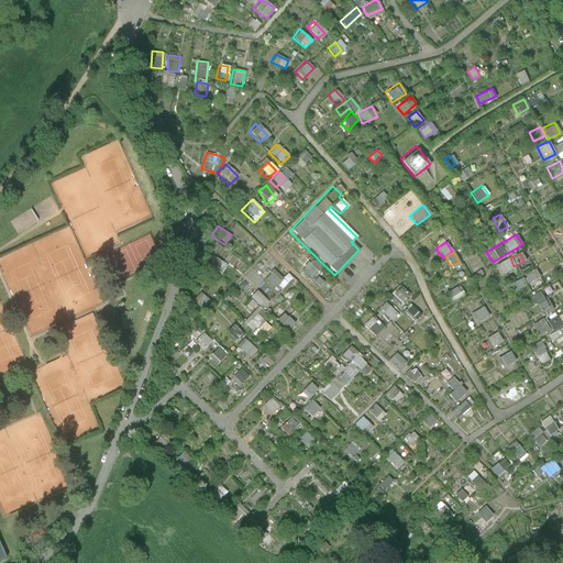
[(213,256),(208,265),(220,274),(225,265),(213,256)]
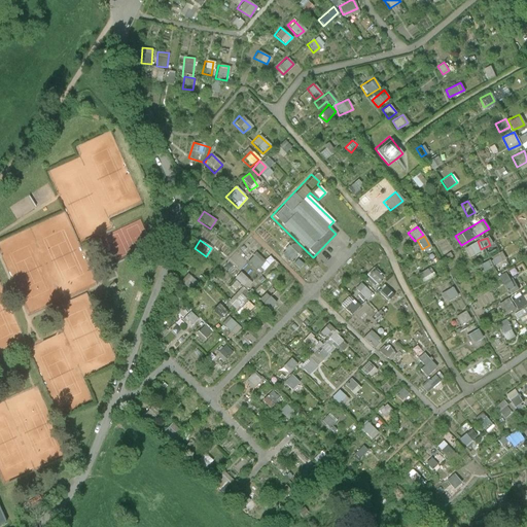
[(468,257),(481,250),(476,241),(462,247),(468,257)]
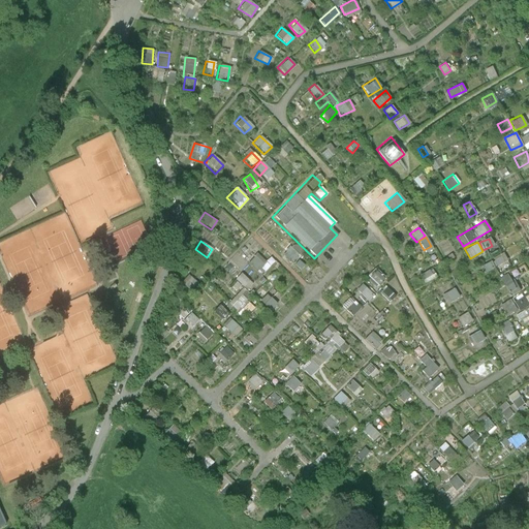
[(288,262),(297,255),(287,247),(280,255),(288,262)]
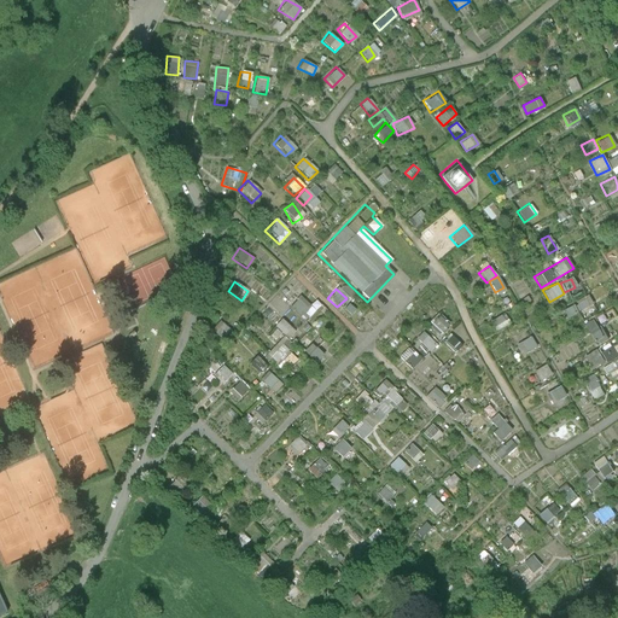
[(297,296),(287,309),(304,322),(314,309),(297,296)]
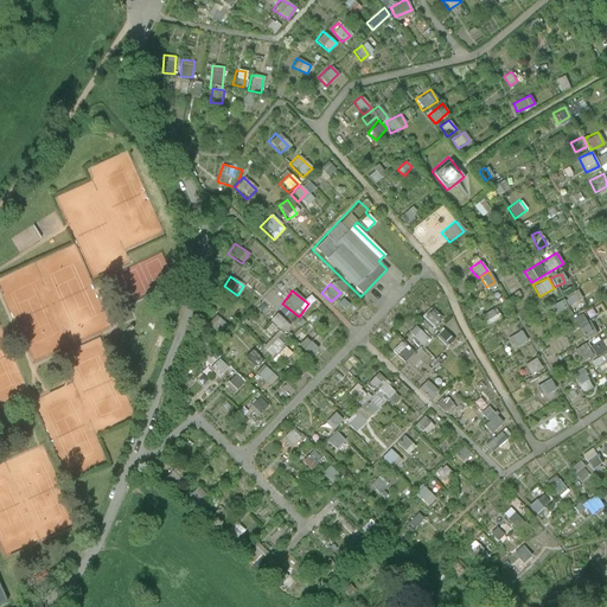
[(573,292),(563,298),(567,306),(577,300),(573,292)]
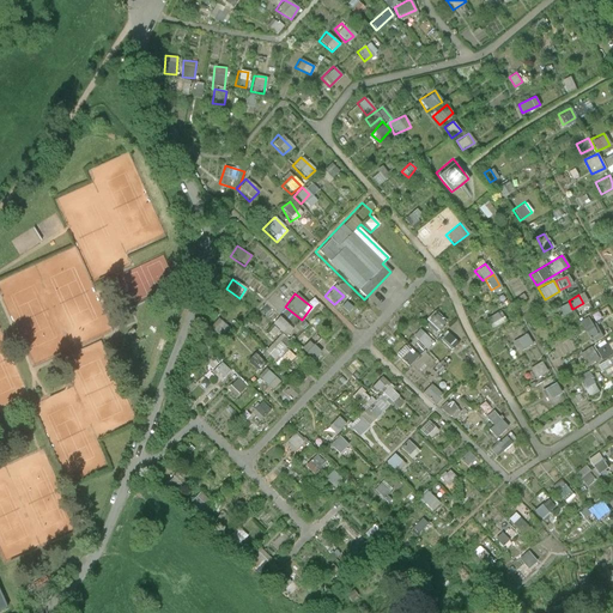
[(566,302),(556,309),(560,317),(572,309),(566,302)]
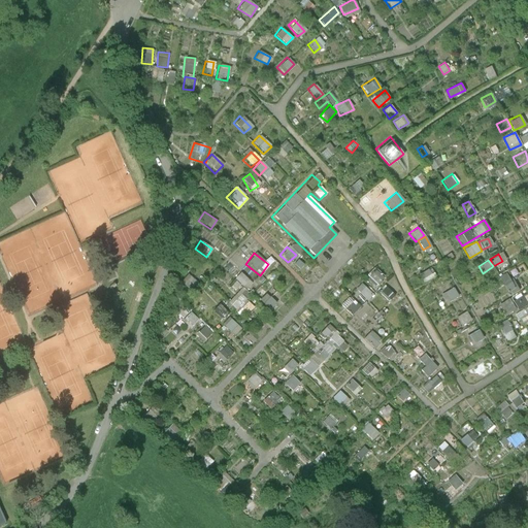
[(366,276),(377,287),(385,277),(373,268),(366,276)]
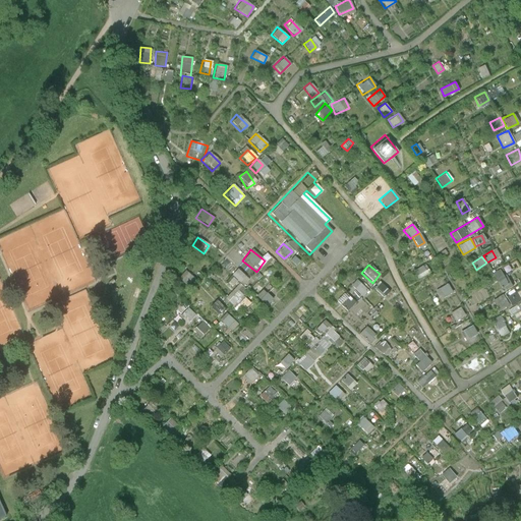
[(423,266),(414,270),(417,277),(426,272),(423,266)]
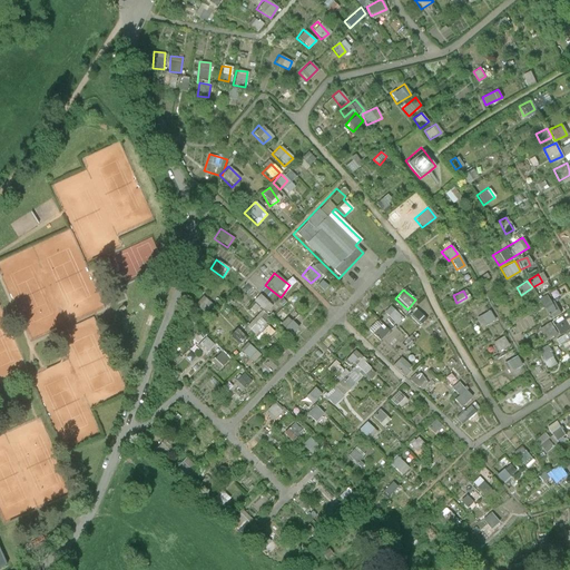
[(252,301),(261,310),(267,302),(258,294),(252,301)]
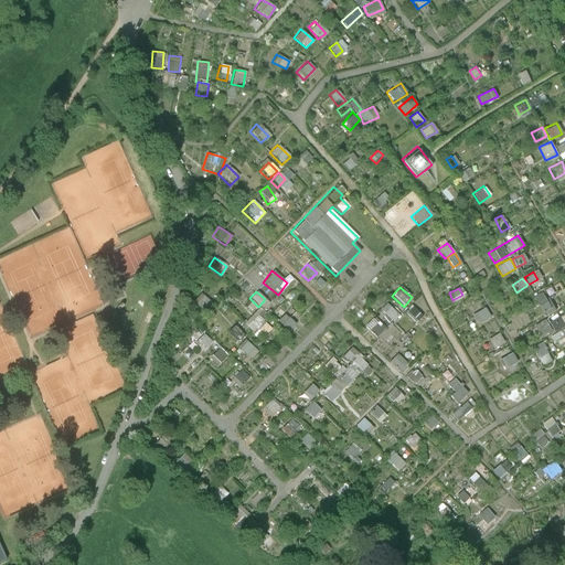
[(555,310),(548,298),(544,299),(541,292),(533,297),(545,317),(555,310)]
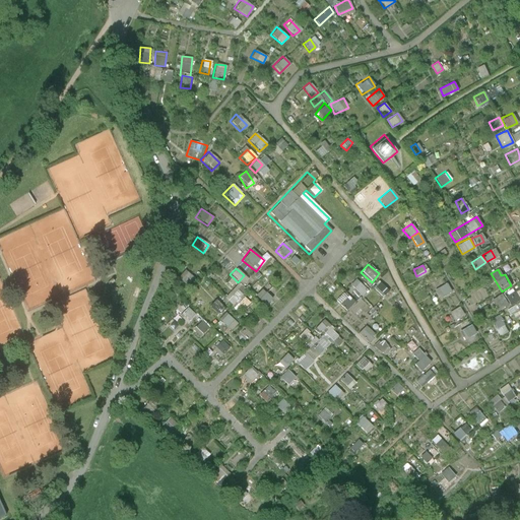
[(349,285),(362,296),(368,288),(355,278),(349,285)]
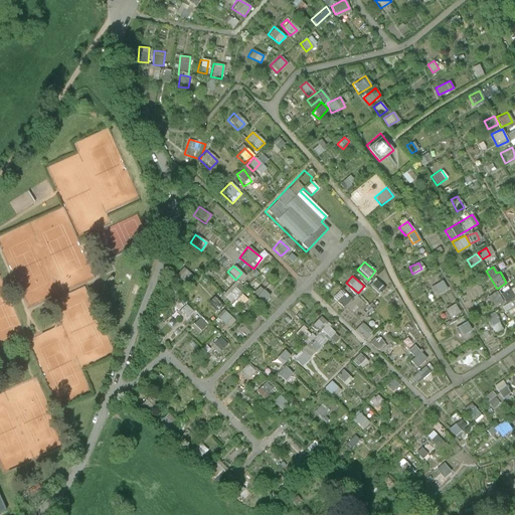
[(376,279),(369,285),(378,294),(385,288),(376,279)]
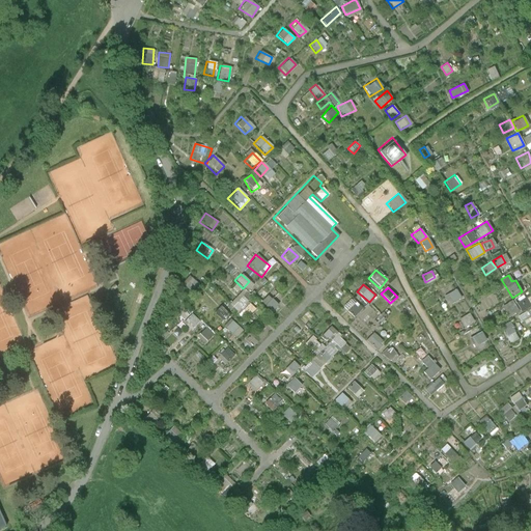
[(448,305),(459,298),(454,288),(443,296),(448,305)]
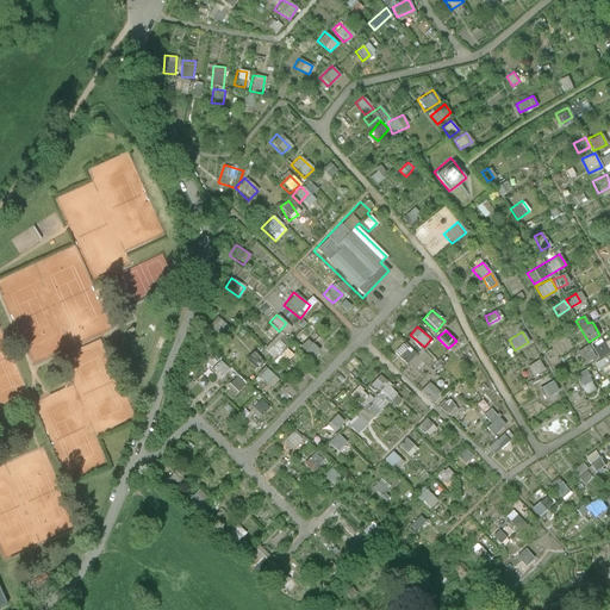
[(261,349),(271,359),(288,343),(279,332),(261,349)]
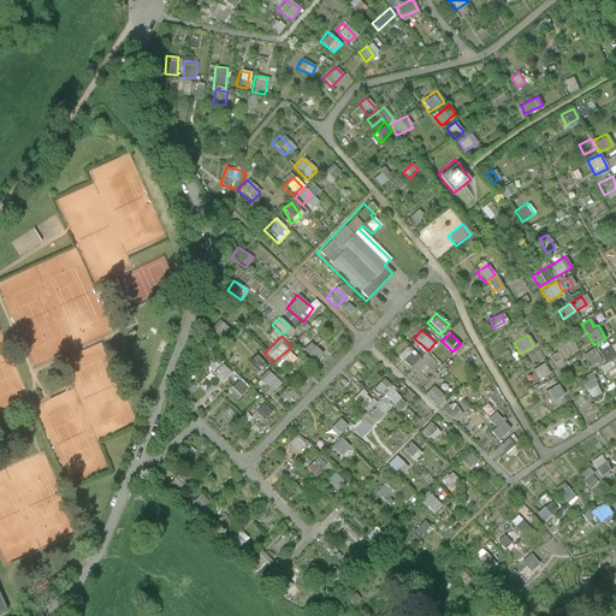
[(602,361),(615,355),(615,348),(614,341),(597,347),(602,361)]
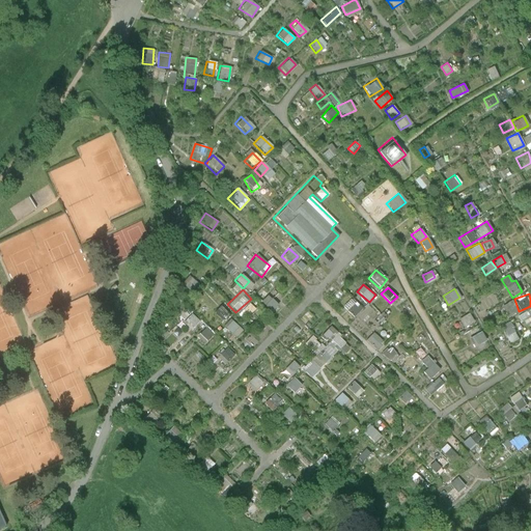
[(353,317),(361,308),(350,298),(341,307),(353,317)]
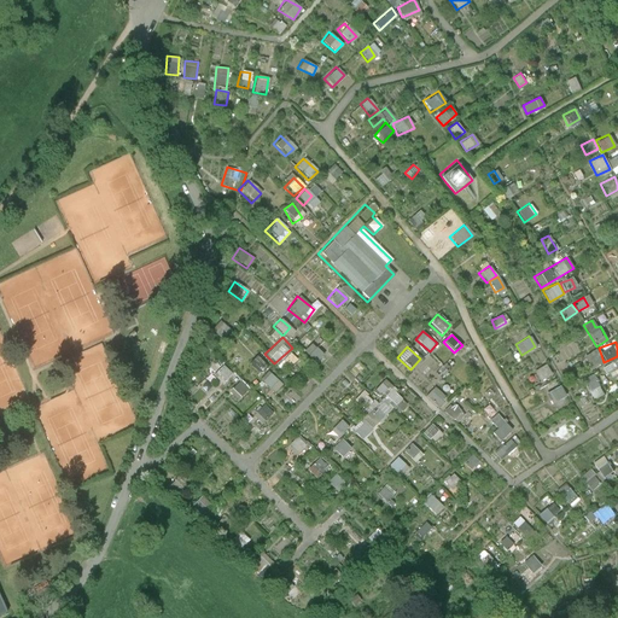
[(313,362),(320,355),(314,348),(307,355),(313,362)]
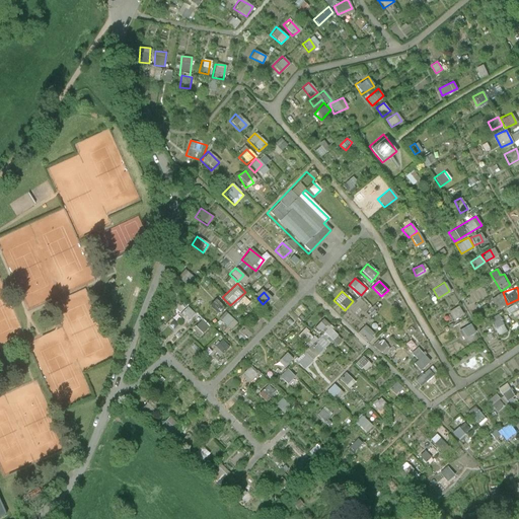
[(495,310),(506,304),(501,293),(490,298),(495,310)]
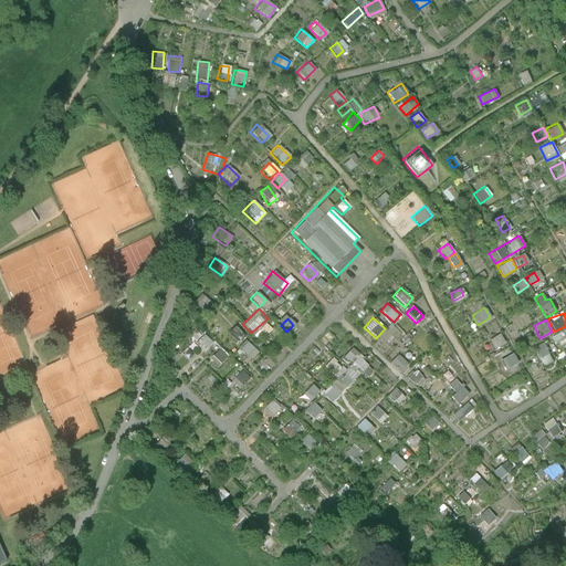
[(226,334),(238,344),(245,336),(234,325),(226,334)]
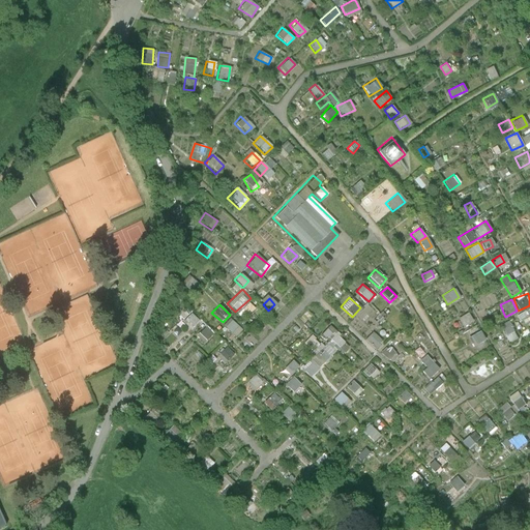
[(529,306),(516,314),(521,325),(529,320),(529,306)]
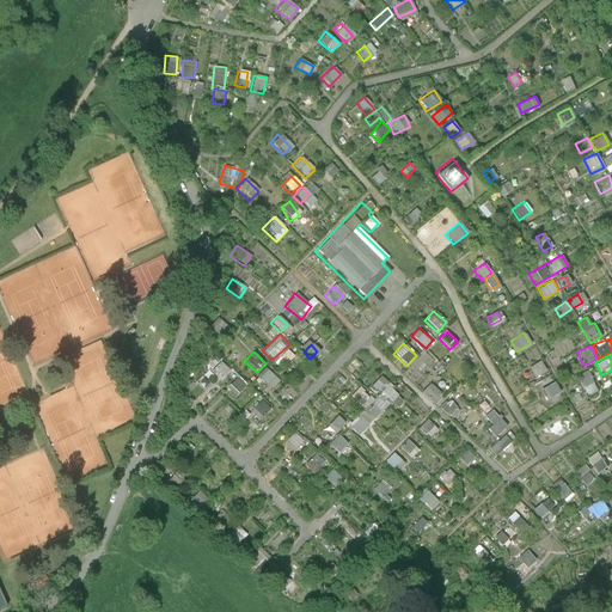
[(219,380),(230,371),(221,361),(210,371),(219,380)]
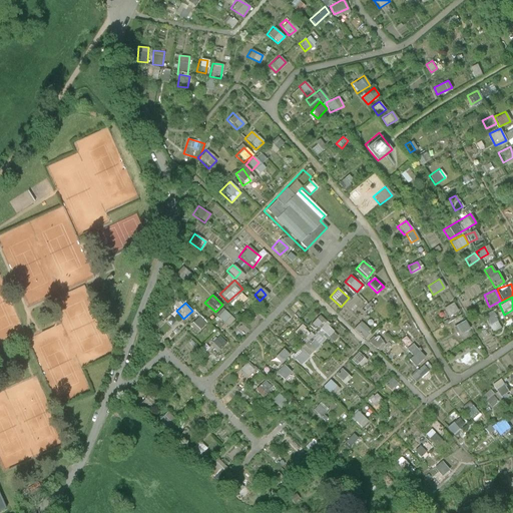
[(446,317),(457,312),(453,303),(442,308),(446,317)]
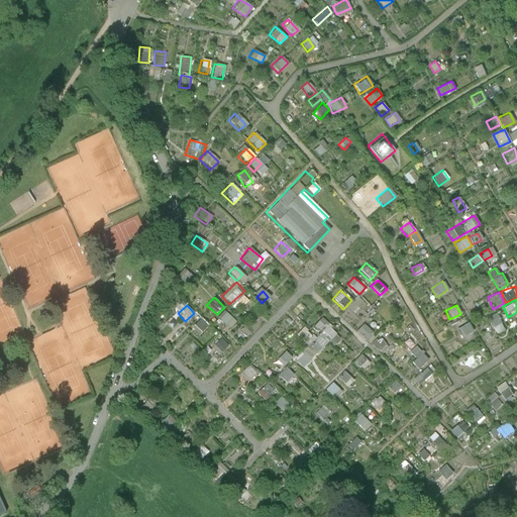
[(218,319),(227,328),(234,321),(225,312),(218,319)]
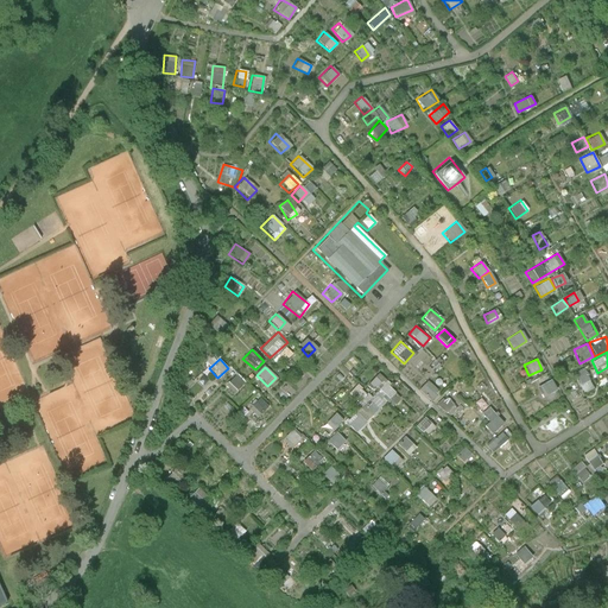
[(583,368),(575,372),(582,392),(590,388),(583,368)]
